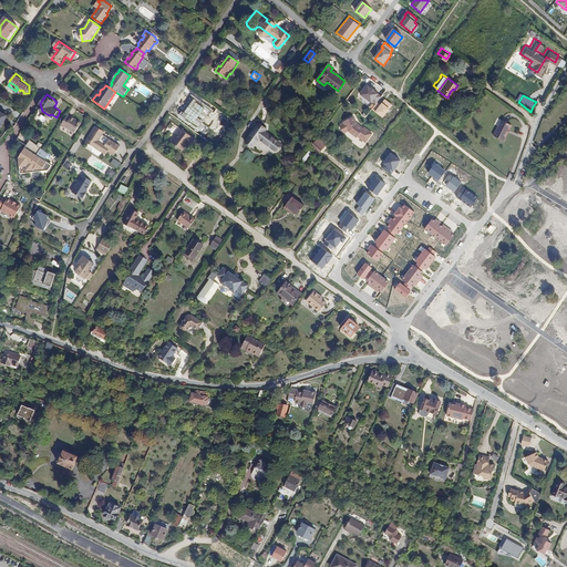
[(384,100),(380,105),(377,103),(372,110),(383,117),(392,105),(384,100)]
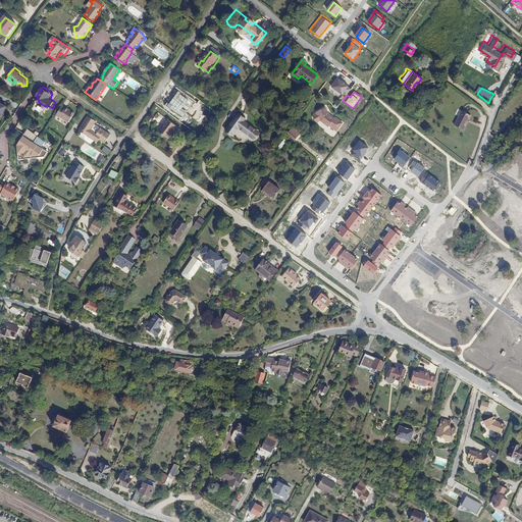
[(68,122),(74,112),(61,105),(55,116),(68,122)]
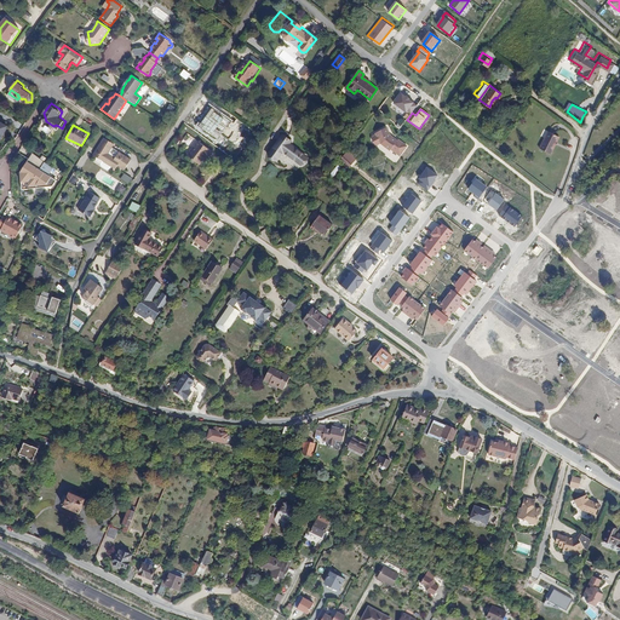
[(394,133),(389,125),(377,131),(383,142),(392,148),(394,147),(402,153),(411,143),(401,136),(401,137),(394,133)]
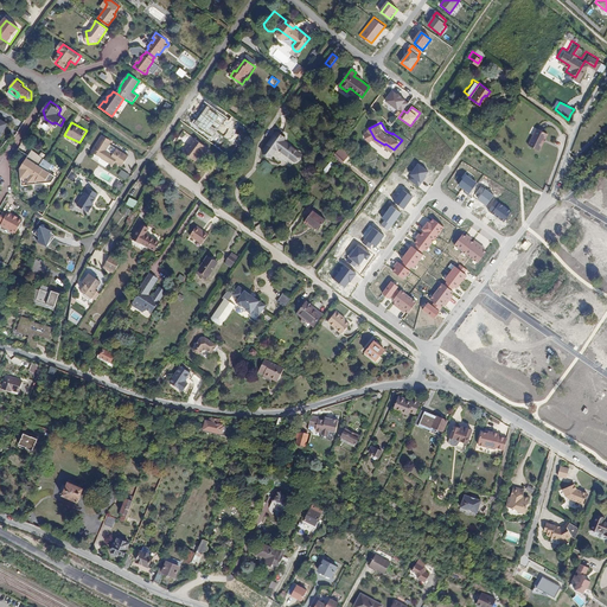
[(545,131),(535,126),(526,142),(537,148),(542,139),(542,138),(542,135),(544,134),(545,131)]
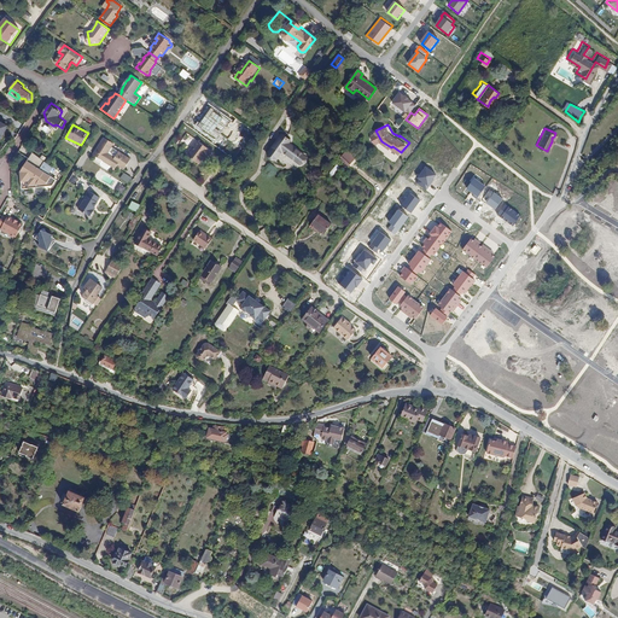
[(269,153),(275,158),(289,139),(283,135),(269,153)]
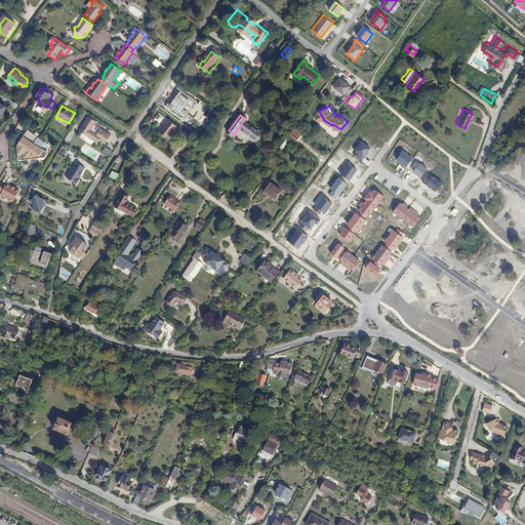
[(94,129),(99,121),(91,116),(82,130),(85,132),(90,135),(88,138),(89,140),(94,144),(96,144),(97,140),(98,140),(101,137),(103,139),(109,144),(114,134),(104,128),(101,133),(94,129)]
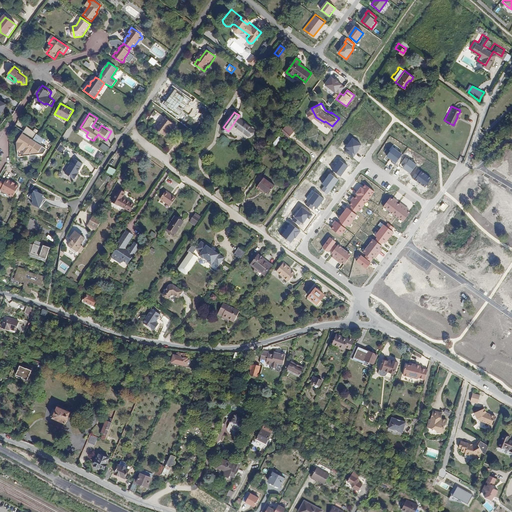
[(240,116),(239,115),(228,131),(229,132),(234,125),(249,136),(252,132),(237,121),(240,116)]
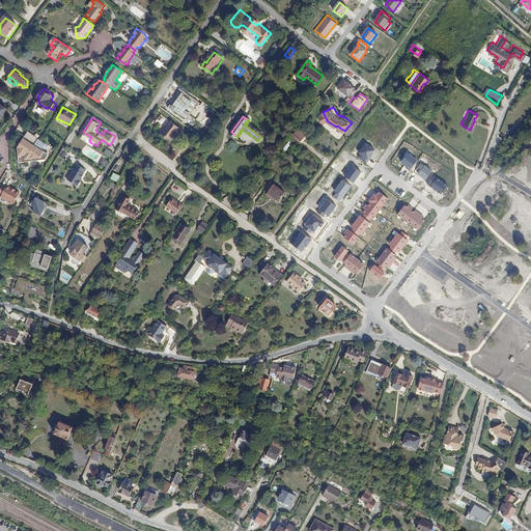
[(175,134),(177,136),(180,130),(168,121),(164,128),(164,129),(160,134),(170,141),(172,138),(175,134)]
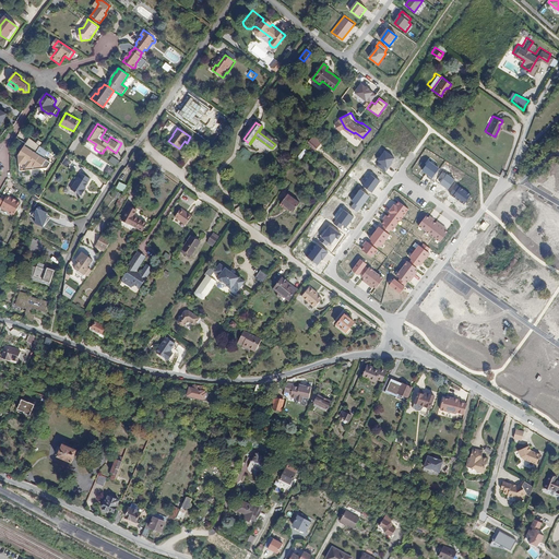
[(312,138),(311,139),(320,146),(321,144),(312,138)]
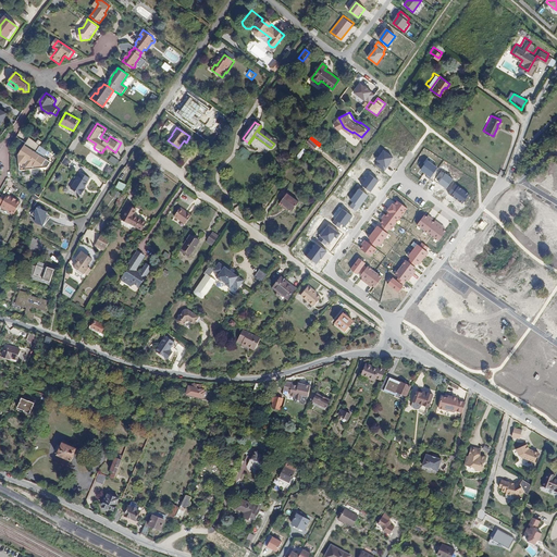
[(36,152),(40,146),(29,138),(21,151),(22,152),(20,158),(19,158),(20,171),(32,169),(40,155),(36,152)]
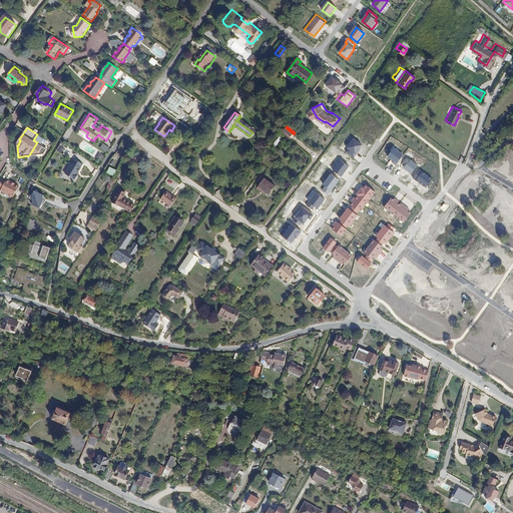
[(283,130),(291,137),(294,134),(286,127),(283,130)]
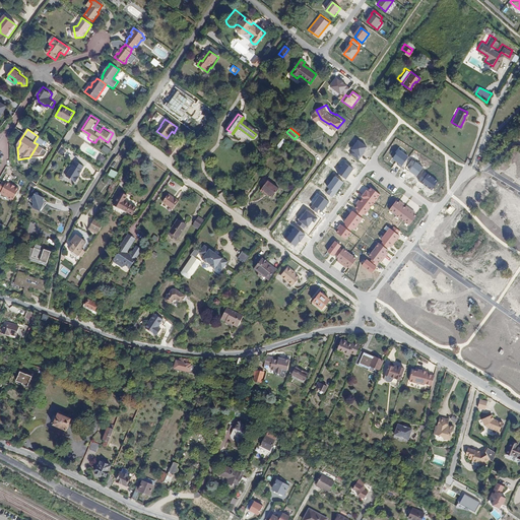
[(278,149),(286,141),(283,138),(276,146),(278,149)]
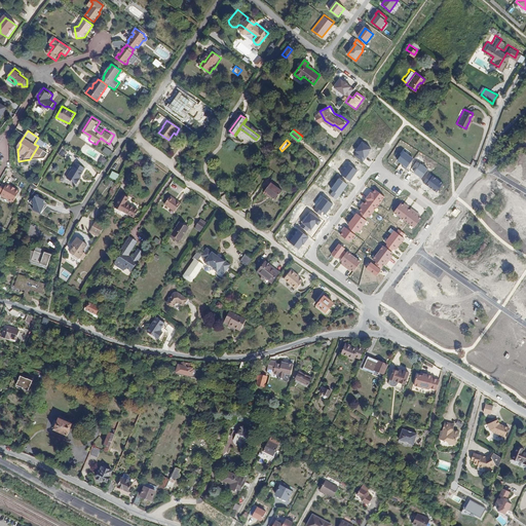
[(46,152),(38,146),(30,159),(43,156),(46,152)]
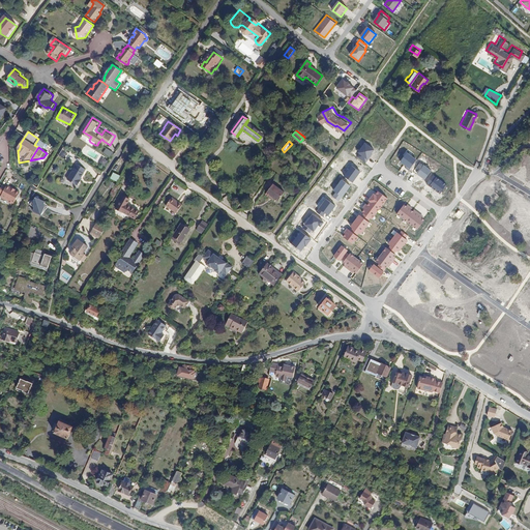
[(106,148),(102,153),(110,157),(113,152),(106,148)]
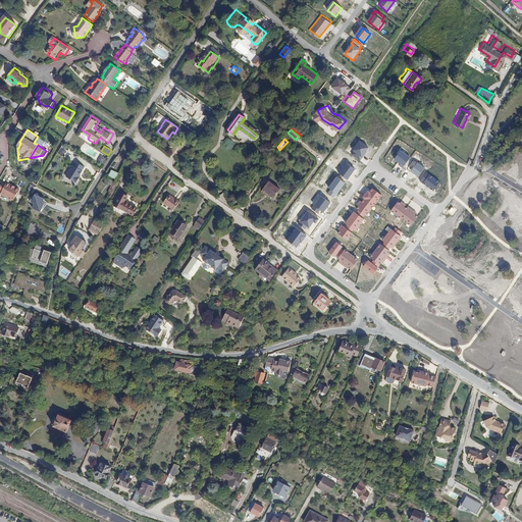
[(98,161),(103,164),(106,158),(101,155),(98,161)]
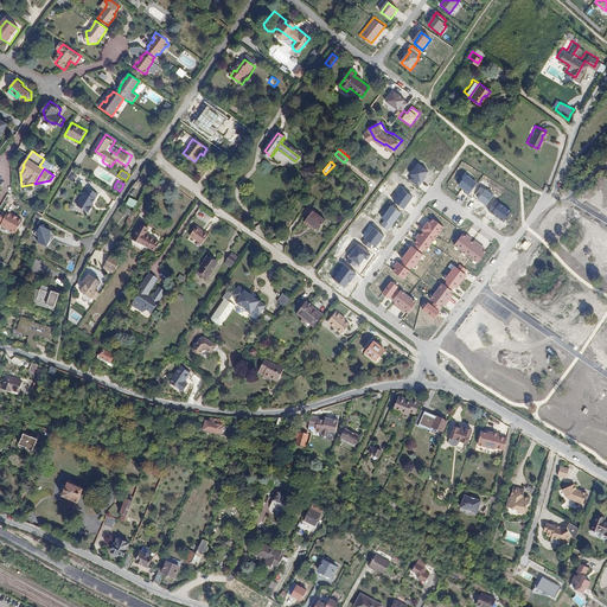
[(97,199),(96,199),(100,193),(90,187),(78,205),(89,211),(91,212),(94,206),(93,205),(95,203),(97,199)]
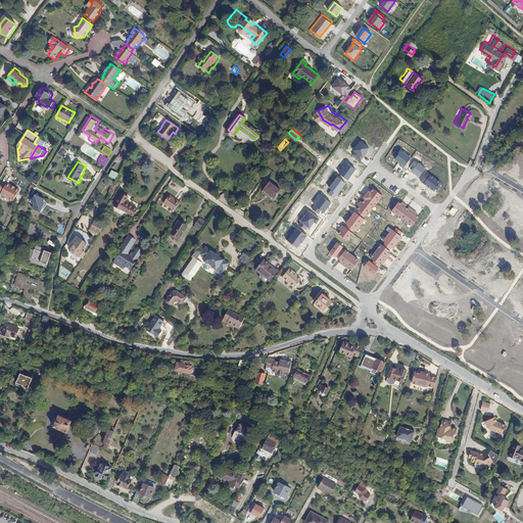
[(111,170),(108,177),(115,180),(119,174),(111,170)]
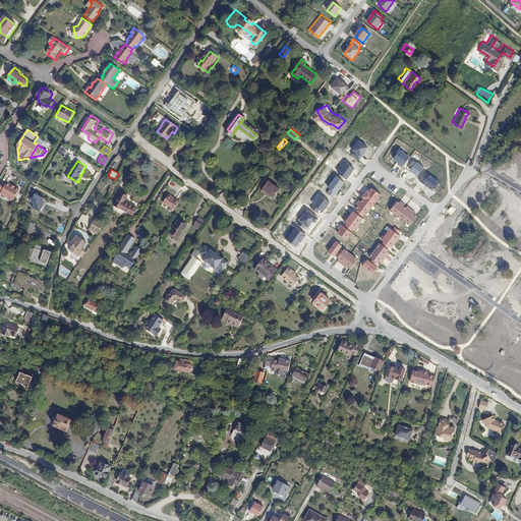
[(7,183),(5,185),(4,184),(0,190),(0,191),(3,193),(2,195),(9,198),(10,201),(12,200),(14,199),(15,199),(19,190),(15,188),(15,189),(10,187),(10,185),(7,183)]
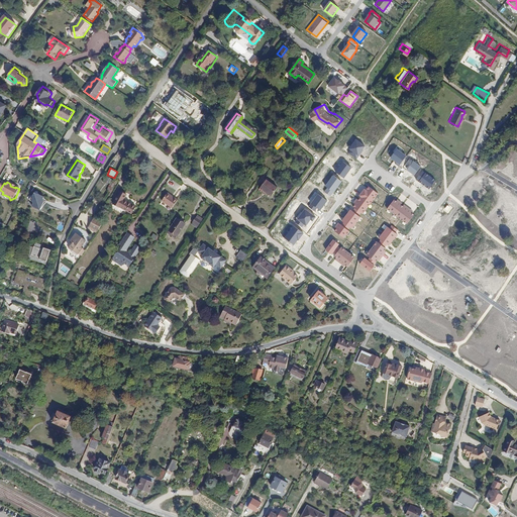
[(124,199),(127,195),(120,191),(113,202),(110,200),(107,204),(111,206),(113,203),(131,213),(135,206),(124,199)]
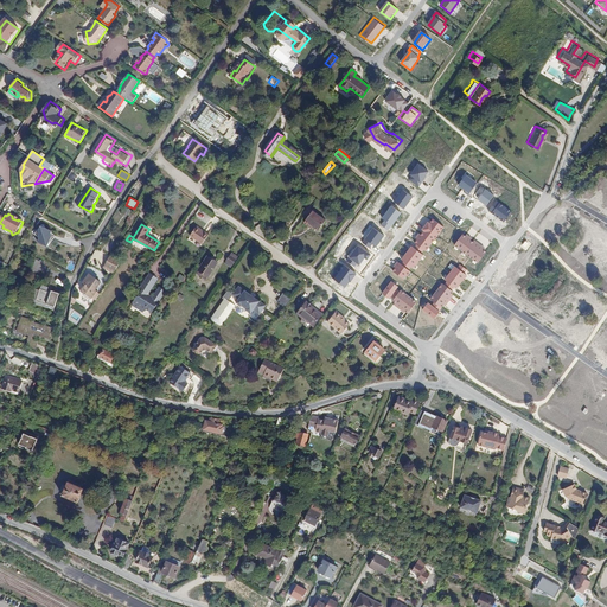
[(32,241),(48,247),(53,232),(39,225),(32,241)]
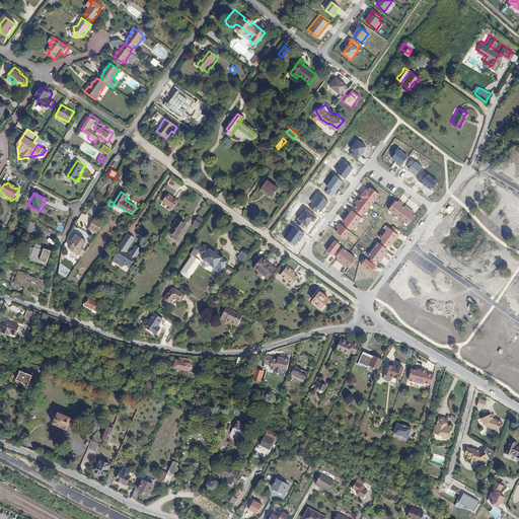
[(176,196),(175,198),(168,193),(163,200),(173,207),(179,199),(176,196)]
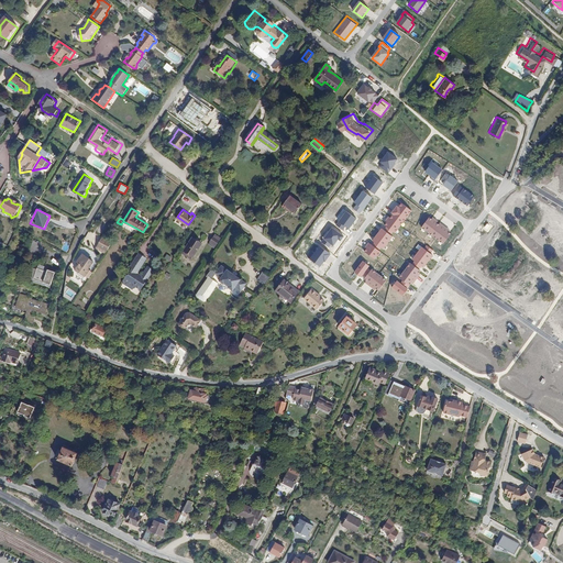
[(217,244),(219,240),(212,235),(210,240),(217,244)]
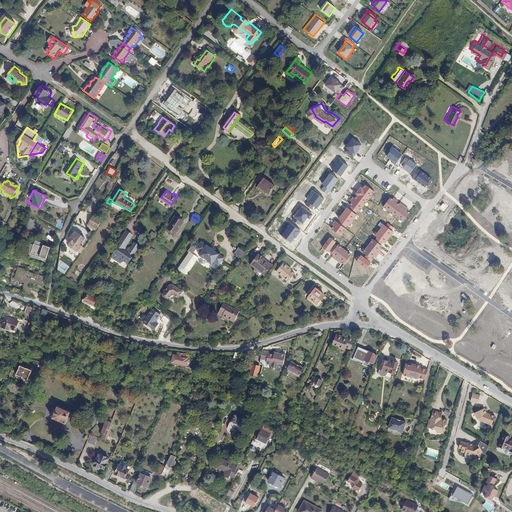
[(88,228),(96,231),(99,224),(90,221),(88,228)]
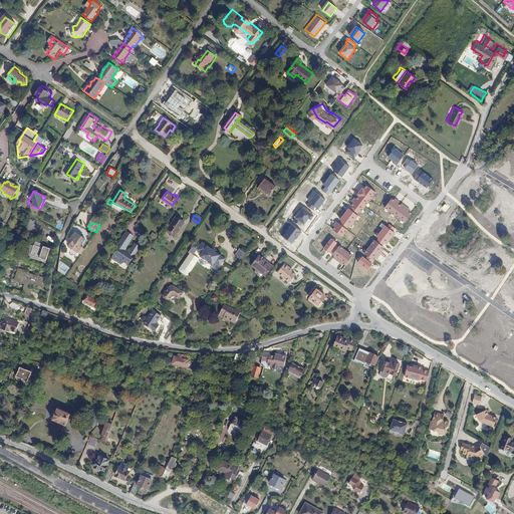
[(175,237),(177,234),(169,228),(167,232),(175,237)]
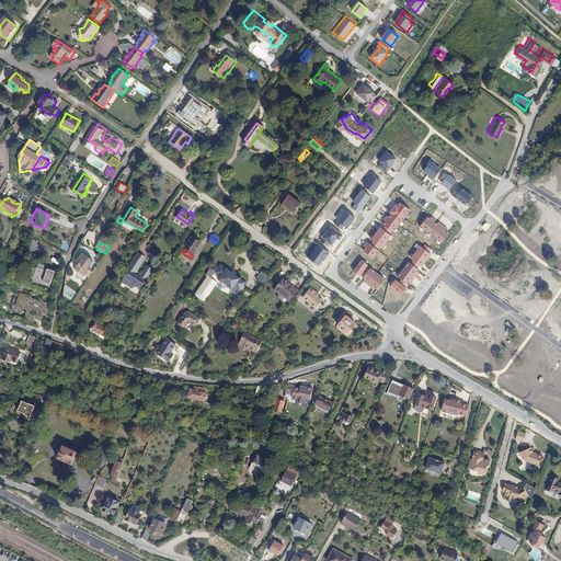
[(136,268),(138,272),(138,270),(147,256),(139,251),(137,254),(142,259),(136,268)]
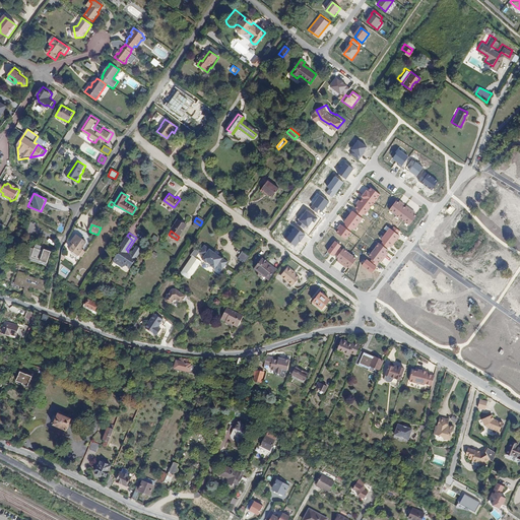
[(86,242),(76,235),(71,242),(81,249),(86,242)]
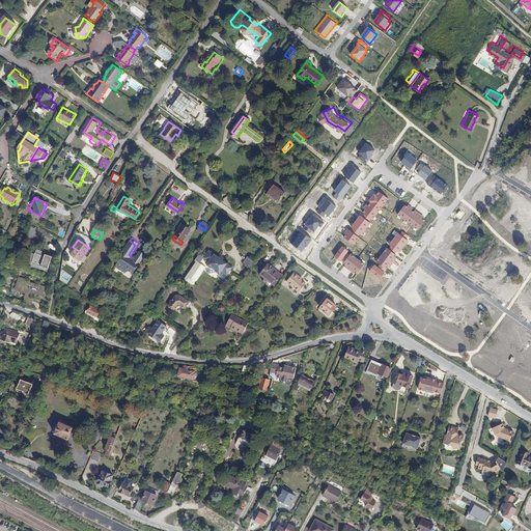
[(127,250),(124,252),(121,257),(119,258),(116,262),(116,264),(126,271),(127,271),(129,270),(133,273),(145,254),(140,250),(134,259),(133,261),(129,258),(129,254),(135,245),(130,241),(124,249),(127,250)]
